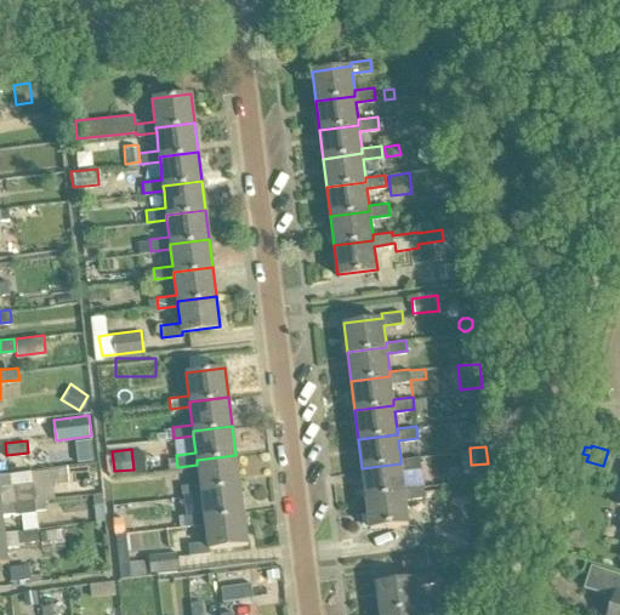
[(197,460),(197,465),(199,482),(180,484),(181,496),(200,494),(200,489),(239,484),(235,455),(197,460)]
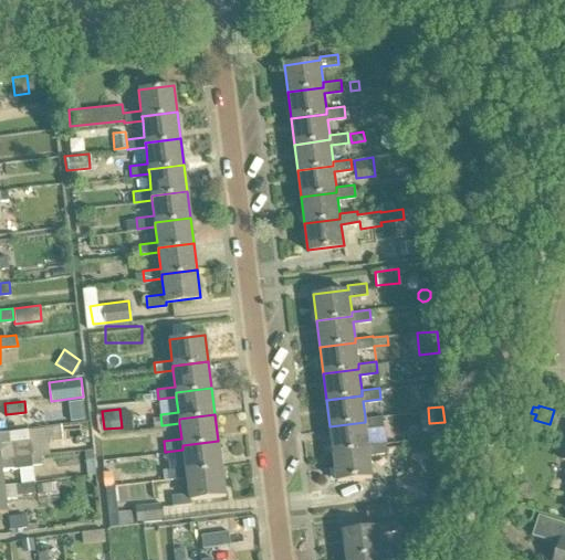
[(383,414),(365,416),(365,422),(330,426),(333,452),(368,447),(368,443),(366,428),(384,425),(383,416),(383,414)]
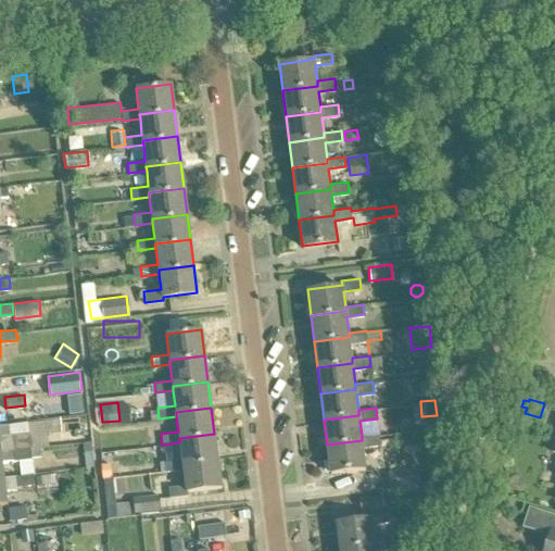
[(386,409),(376,410),(377,418),(387,417),(386,409)]
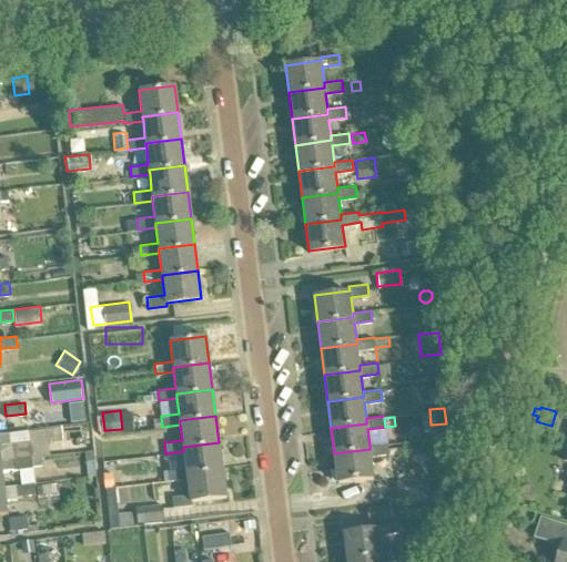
[(60,425),(44,427),(47,438),(62,436),(60,425)]
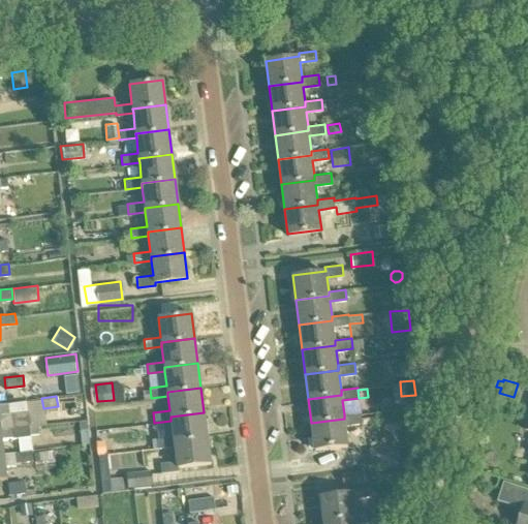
[(0,428),(29,425),(26,400),(7,402),(0,402),(0,428)]
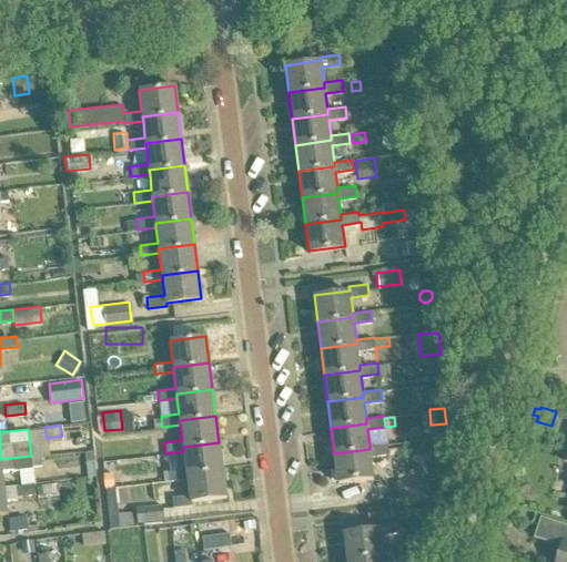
[(183,447),(183,451),(185,467),(168,469),(169,479),(186,477),(186,472),(222,468),(219,442),(183,447)]
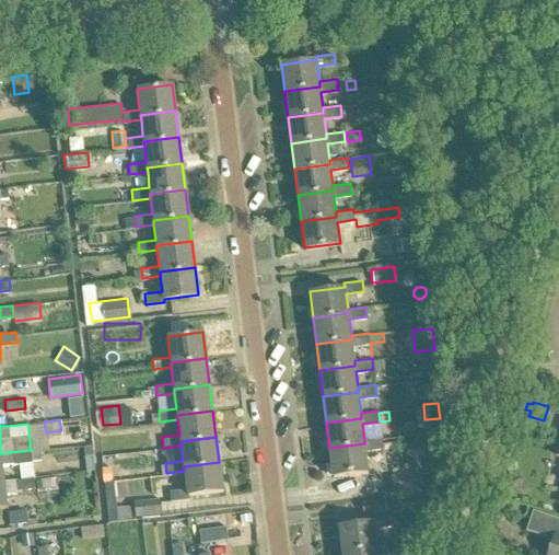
[(364,443),(329,448),(333,475),(368,471),(365,450),(383,448),(382,437),(364,439),(364,443)]
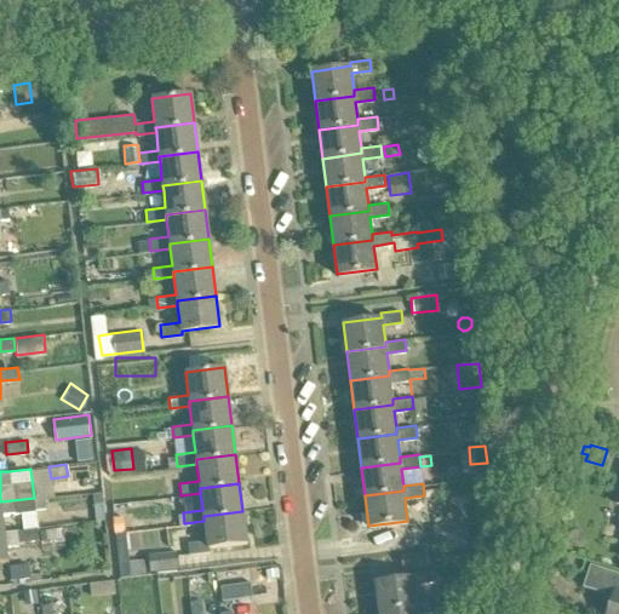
[(34,498),(0,501),(0,531),(4,531),(3,514),(35,509),(34,498)]
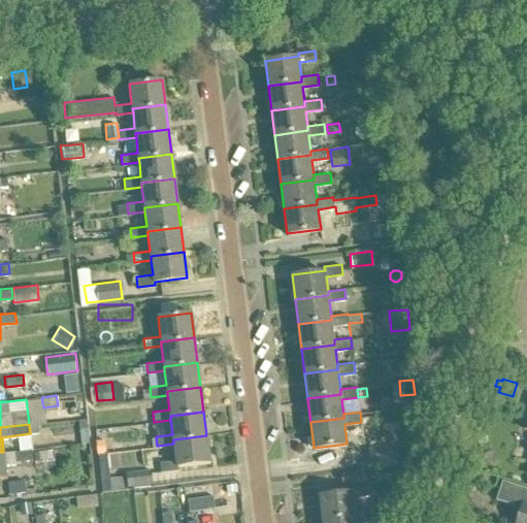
[(173,439),(173,444),(175,459),(159,461),(160,470),(177,468),(177,465),(209,461),(206,435),(173,439)]
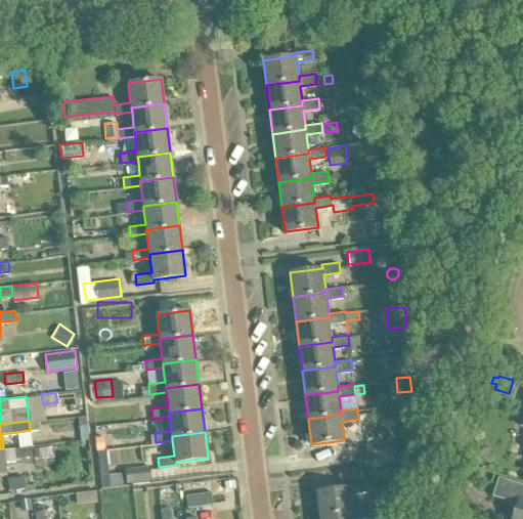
[(394,455),(392,441),(392,439),(365,443),(367,458),(394,455)]
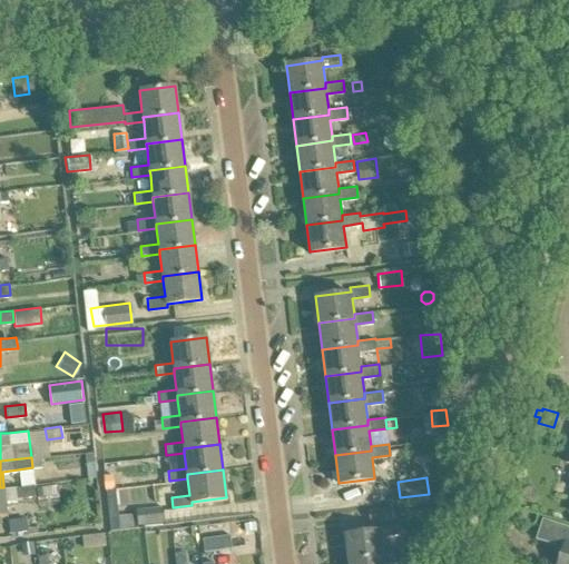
[(3,487),(0,487),(0,515),(7,514),(6,501),(17,498),(17,496),(36,494),(35,483),(3,487)]
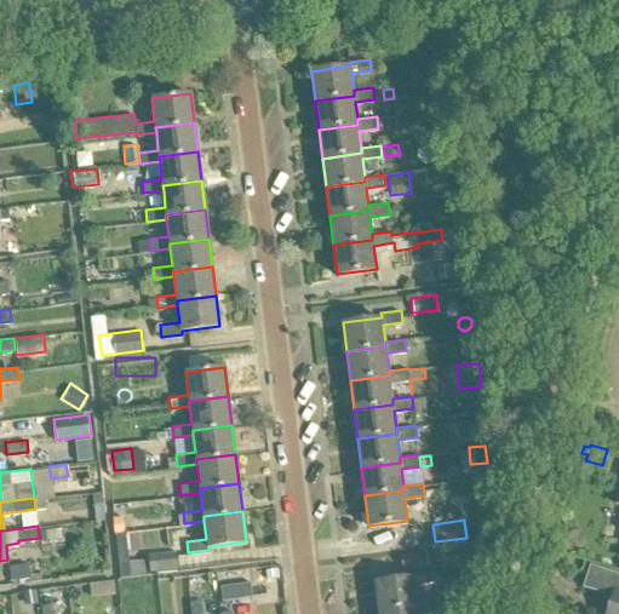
[(126,531),(114,532),(118,575),(130,574),(126,531)]
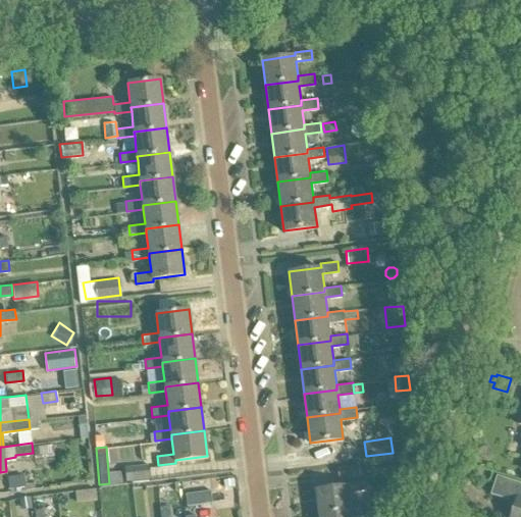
[(149,477),(148,463),(124,465),(125,479),(149,477)]
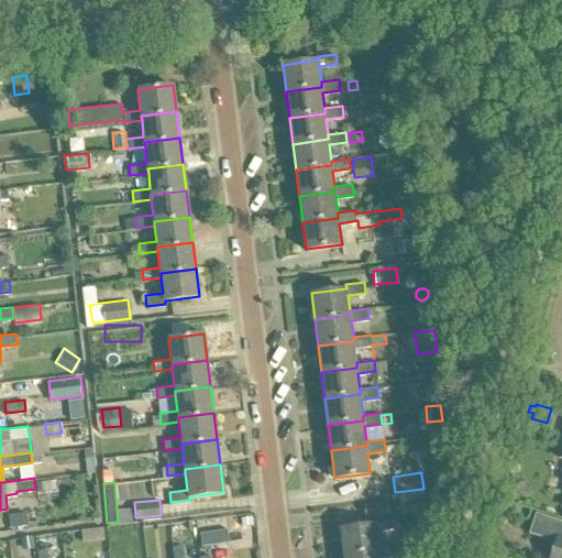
[(364,502),(365,517),(387,514),(386,500),(364,502)]
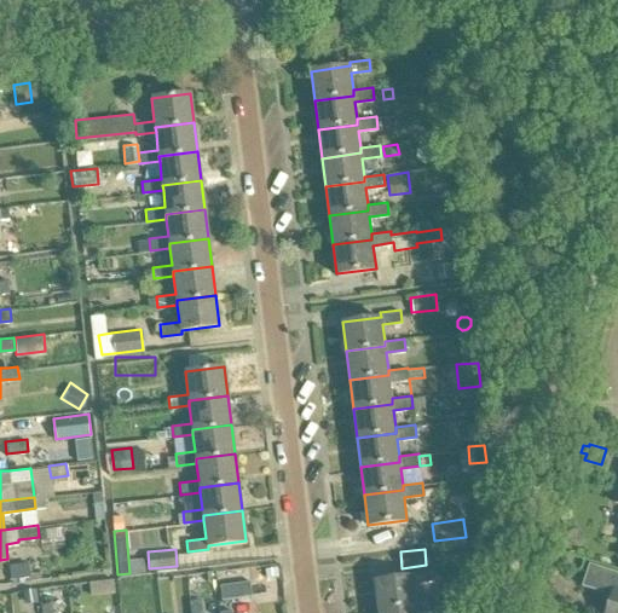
[(27,561),(7,562),(10,577),(29,574),(27,561)]
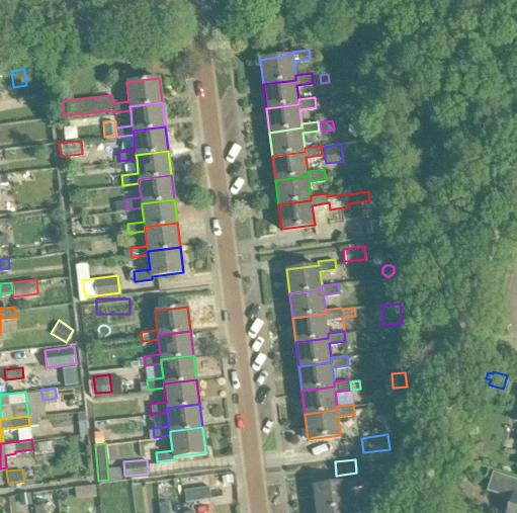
[(516,512),(516,478),(492,471),(486,488),(507,495),(509,499),(504,512),(516,512)]
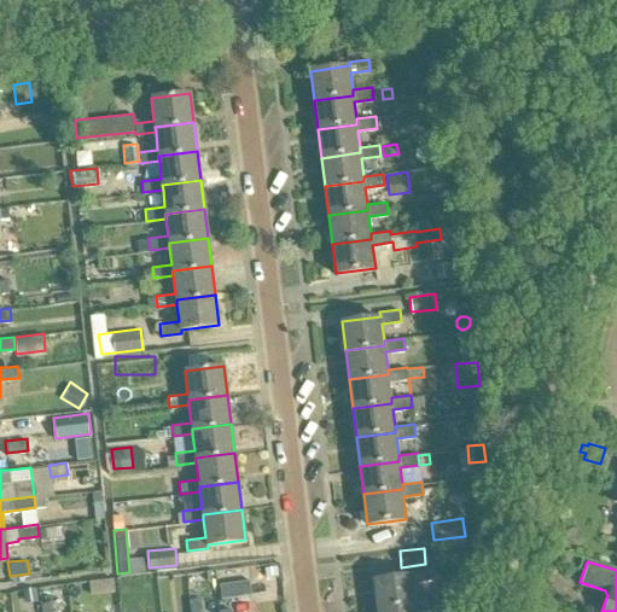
[(412,575),(373,580),(377,608),(417,604),(415,599),(413,581),(432,578),(431,567),(412,570),(412,575)]
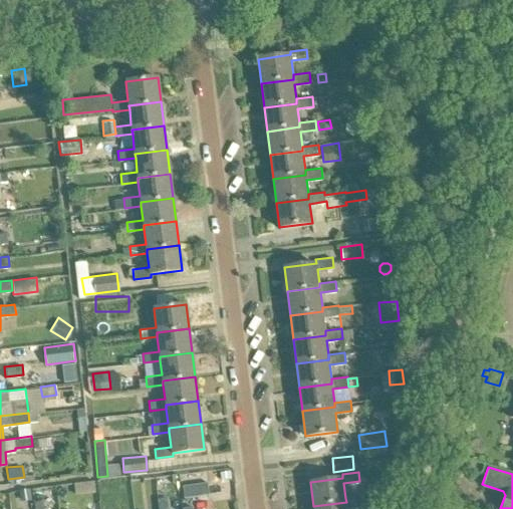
[(183,496),(208,493),(207,481),(182,484),(183,496)]
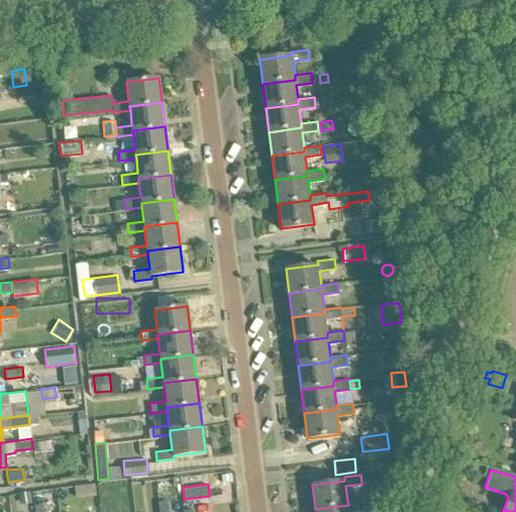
[(0,505),(10,505),(10,490),(0,490),(0,505)]
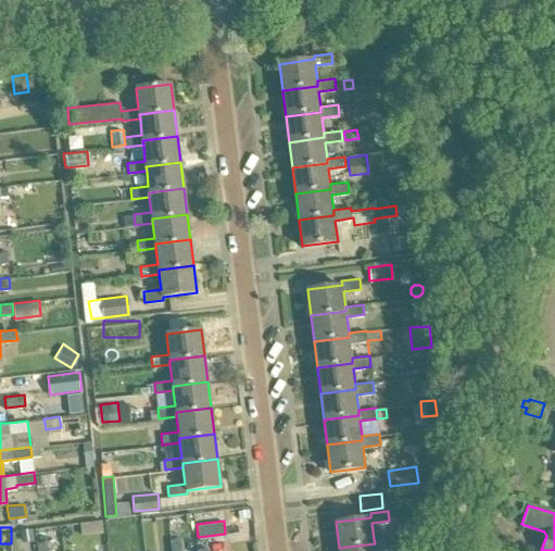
[(32,527),(20,528),(22,541),(33,540),(32,527)]
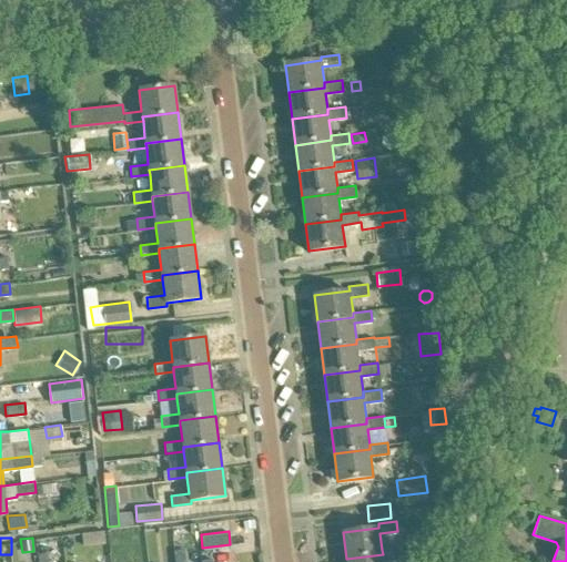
[(400,548),(382,550),(383,554),(346,559),(346,561),(383,561),(383,560),(401,558),(400,548)]
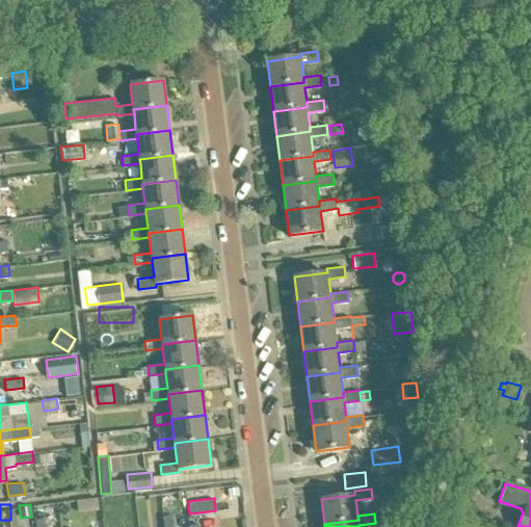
[(45,526),(44,518),(34,519),(35,526),(45,526)]
